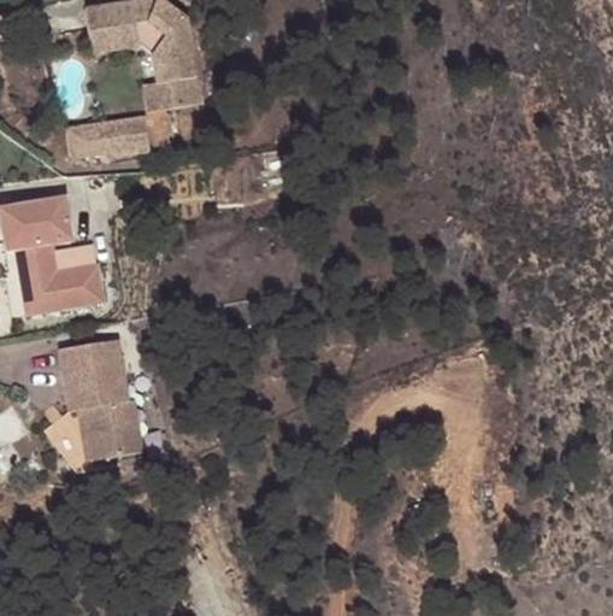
[(186,15),(165,0),(113,0),(83,5),(90,48),(139,41),(151,51),(155,80),(169,77),(174,105),(200,100),(186,15)]
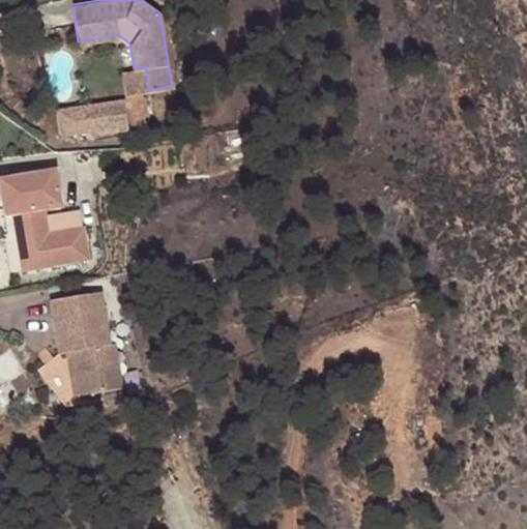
[(149,90),(145,66),(134,68),(124,69),(128,93),(149,90)]
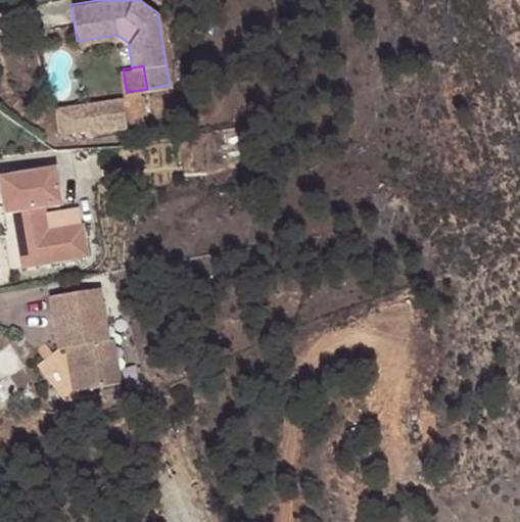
[(122,95),(81,103),(85,127),(96,125),(97,129),(127,123),(122,95)]
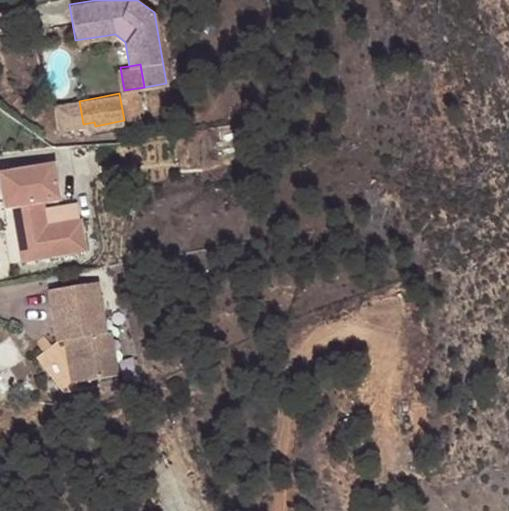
[(83,124),(79,101),(55,105),(60,129),(83,124)]
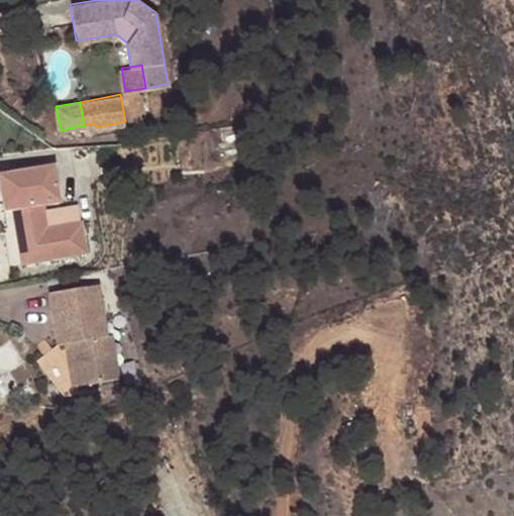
[(13,208),(20,253),(49,249),(50,259),(86,252),(79,222),(46,228),(42,203),(50,201),(47,187),(56,186),(52,166),(0,175),(0,189),(3,209),(13,208)]
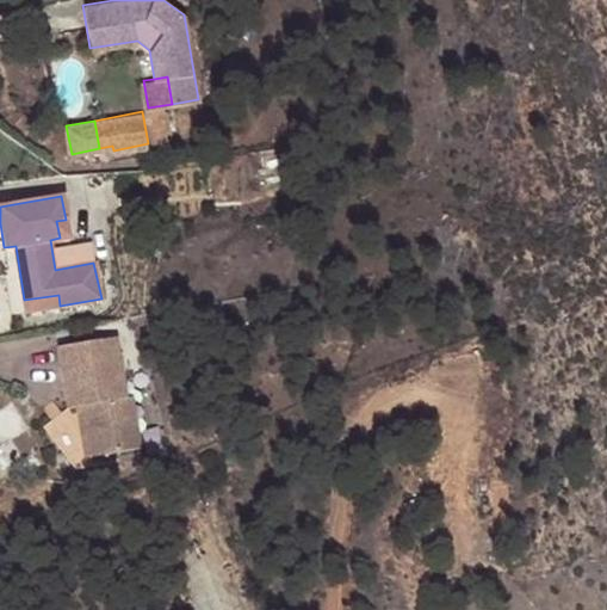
[(66,220),(56,221),(60,238),(68,236),(66,220)]
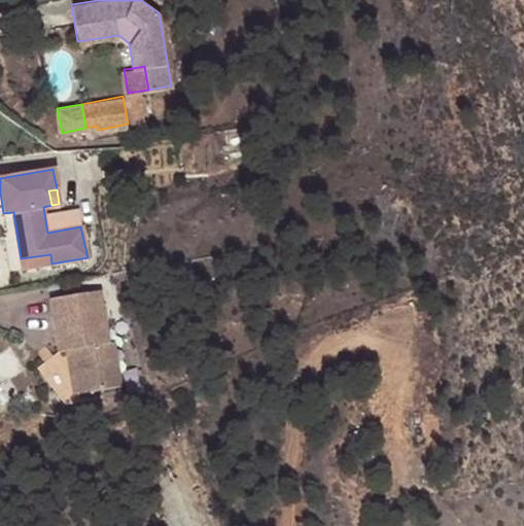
[(80,226),(88,257),(89,257),(83,226),(80,226)]
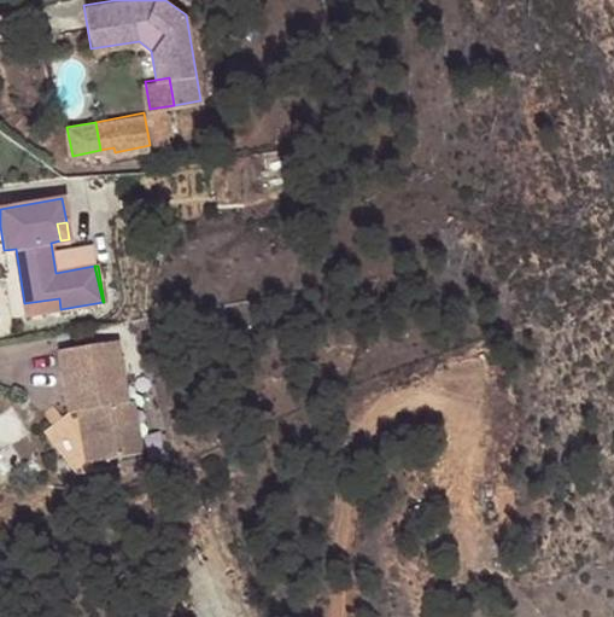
[(60,309),(59,298),(24,303),(27,315),(60,309)]
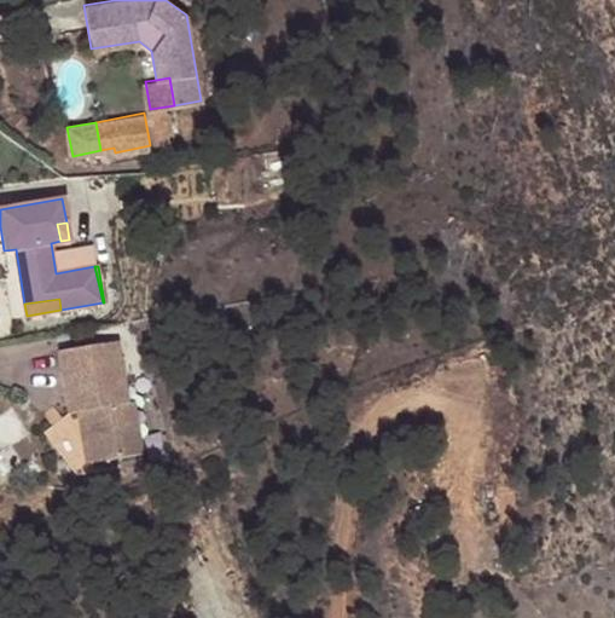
[(116,340),(57,351),(68,411),(76,410),(86,462),(139,452),(141,452),(133,400),(127,402),(116,340)]
